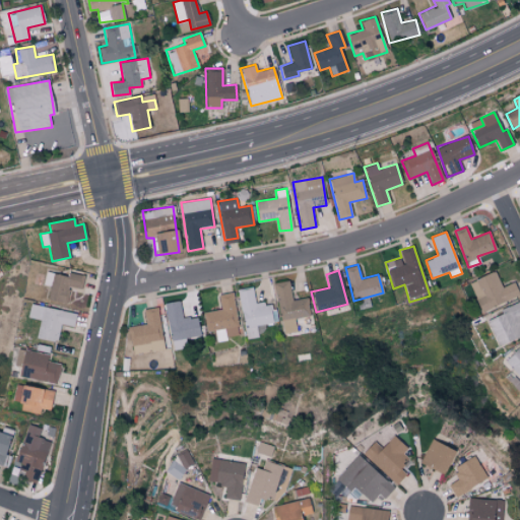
[(513,281),(502,286),(495,270),(468,282),(481,312),(519,295),(513,281)]
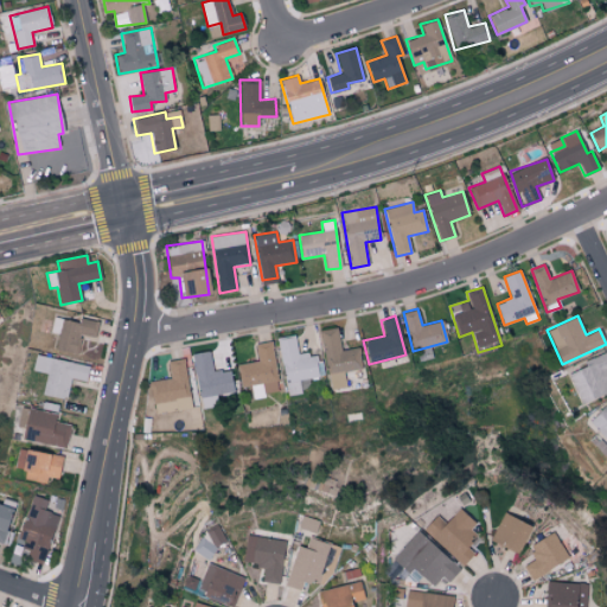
[(78,318),(78,321),(53,317),(50,332),(58,334),(55,350),(76,353),(80,334),(95,338),(97,321),(78,318)]
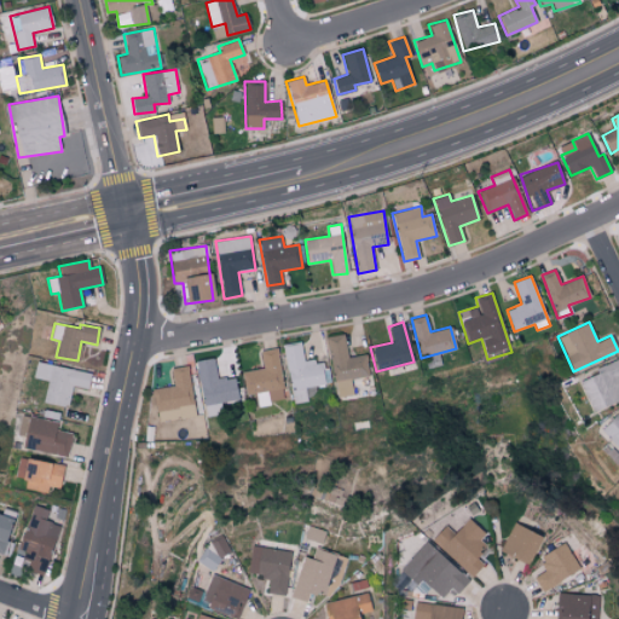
[(328,336),(335,397),(353,394),(351,379),(369,376),(365,354),(346,357),(343,334),(328,336)]
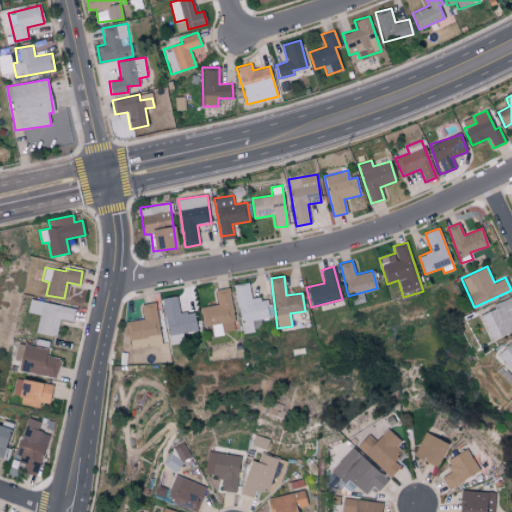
[(269,318),(266,298),(251,300),(249,283),(235,284),(241,333),(254,331),(253,320),(269,318)]
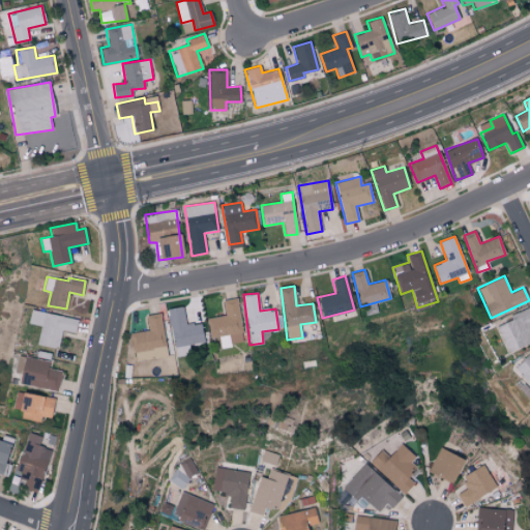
[(243,343),(237,298),(223,300),(225,316),(207,318),(210,339),(219,337),(221,346),(243,343)]
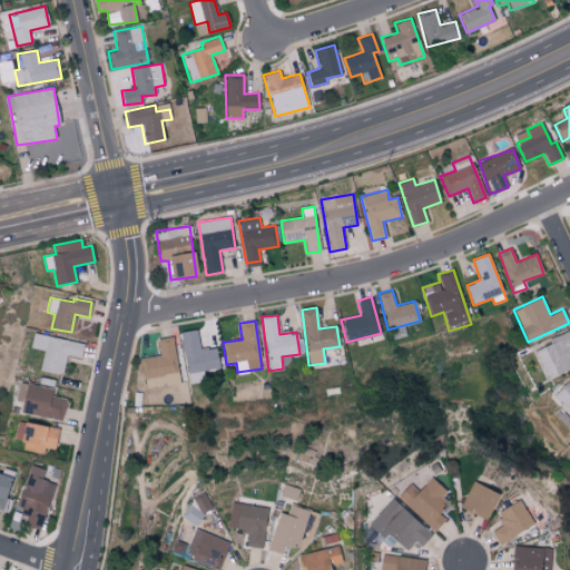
[(218,369),(216,347),(198,350),(196,330),(180,332),(186,373),(218,369)]
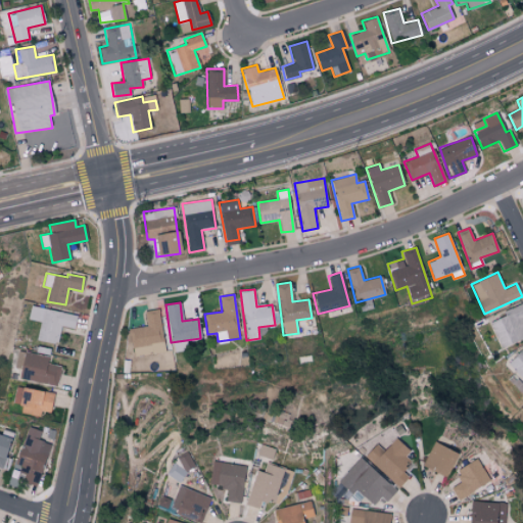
[(501,348),(522,338),(522,319),(522,318),(522,317),(522,302),(503,312),(505,316),(490,322),(501,348)]
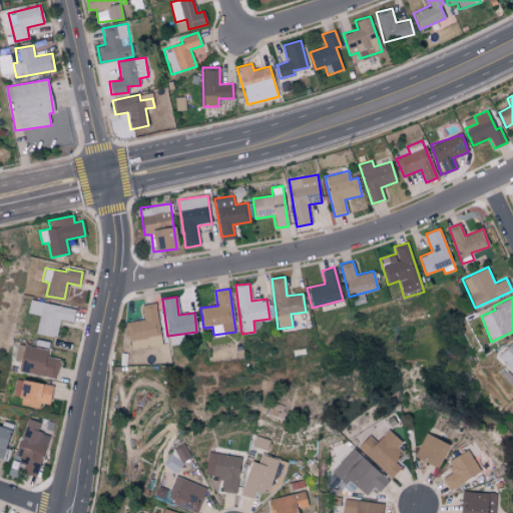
[(35,333),(56,338),(59,320),(73,323),(75,309),(30,300),(27,313),(39,316),(35,333)]
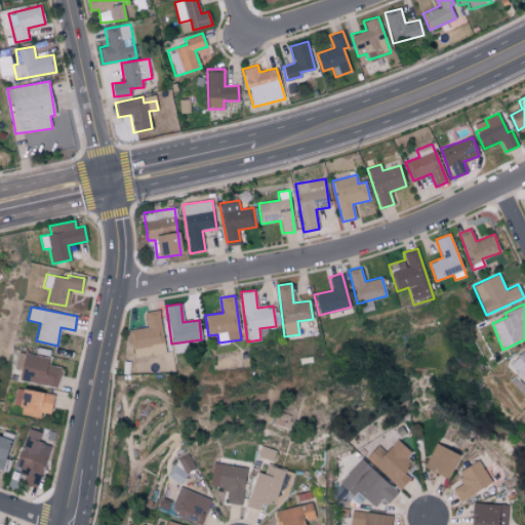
[(133,357),(164,354),(159,310),(145,312),(147,327),(129,329),(133,357)]
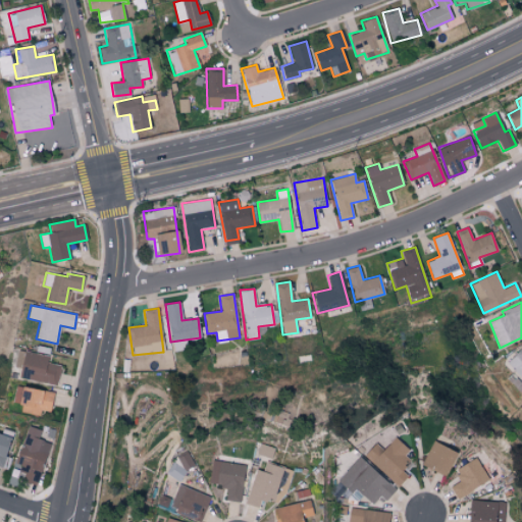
[(521,346),(506,364),(521,378),(521,346)]
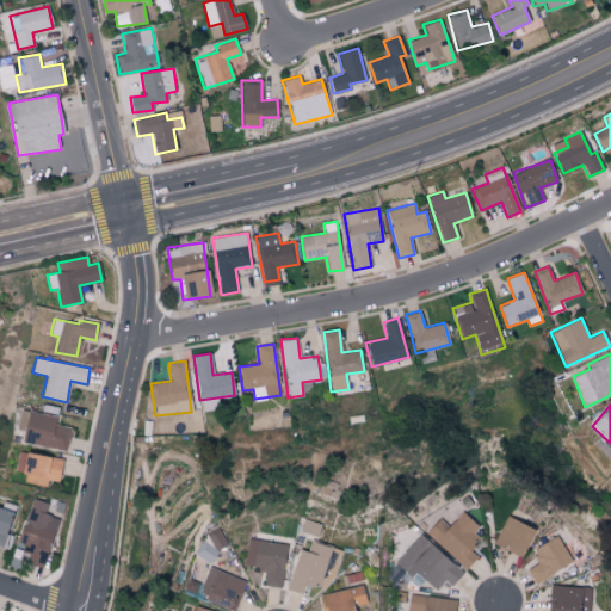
[(23,442),(66,451),(71,427),(55,424),(57,417),(29,411),(23,442)]
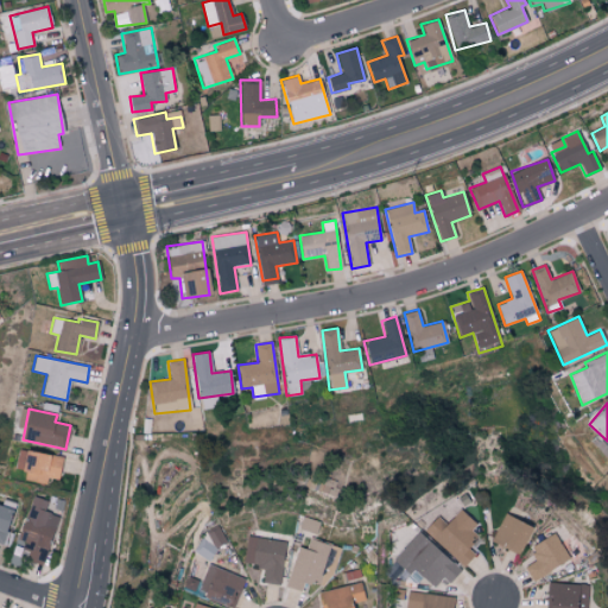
[(62,456),(18,450),(16,469),(26,472),(24,480),(45,482),(46,477),(58,479),(62,456)]
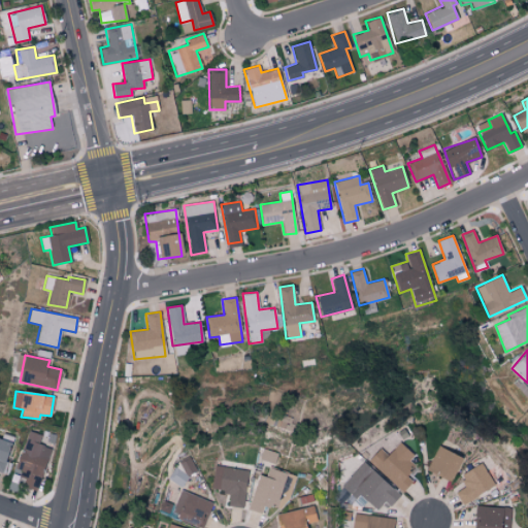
[(13,472),(23,476),(20,485),(36,490),(51,448),(38,443),(41,434),(28,430),(13,472)]
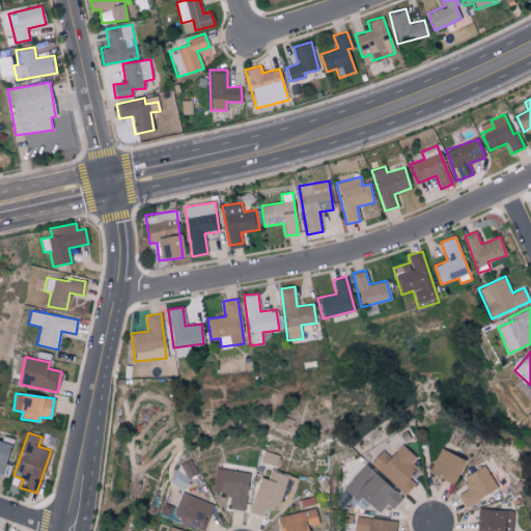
[(10,446),(0,442),(0,475),(6,478),(11,467),(3,464),(10,446)]
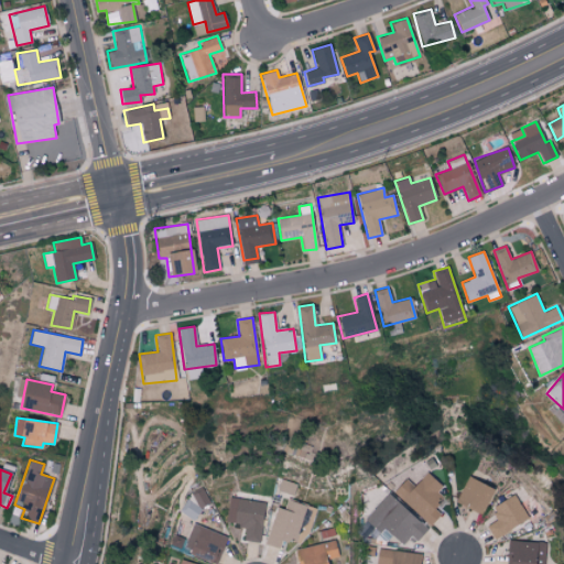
[(430,525),(441,513),(434,507),(442,498),(435,492),(442,486),(426,472),(413,485),(405,478),(393,491),(430,525)]
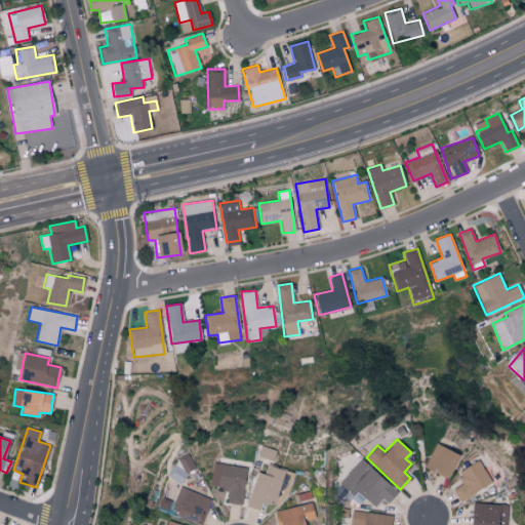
[(423,469),(448,478),(458,453),(434,444),(423,469)]
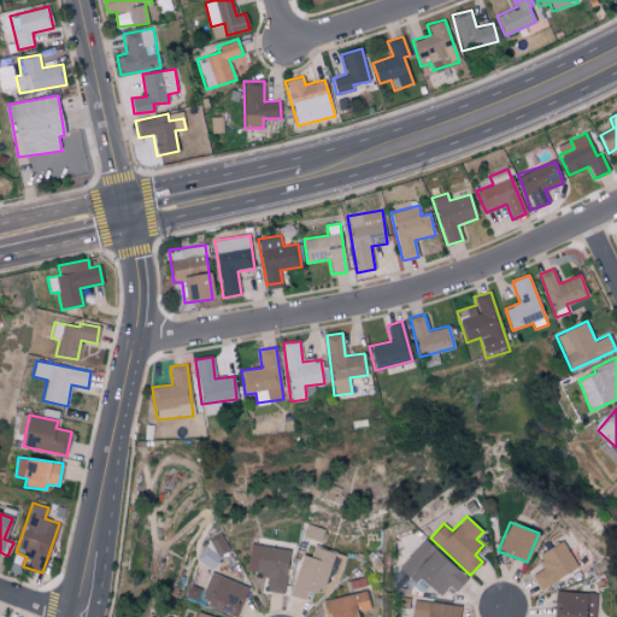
[(301,535),(321,541),(324,529),(305,523),(301,535)]
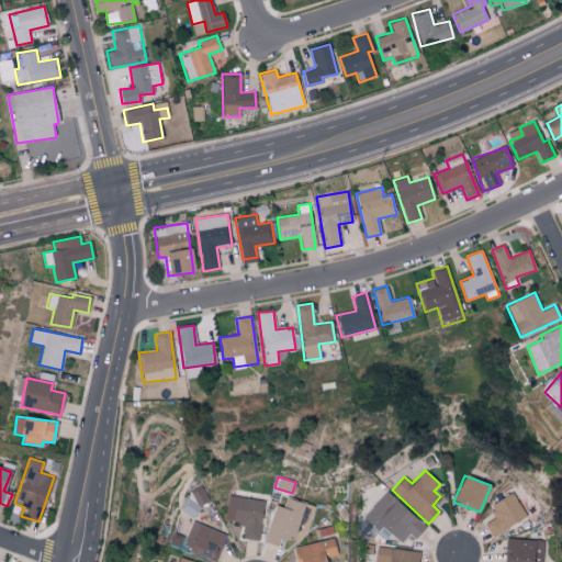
[(362,517),(384,537),(389,532),(402,543),(409,534),(415,539),(426,527),(386,491),(362,517)]
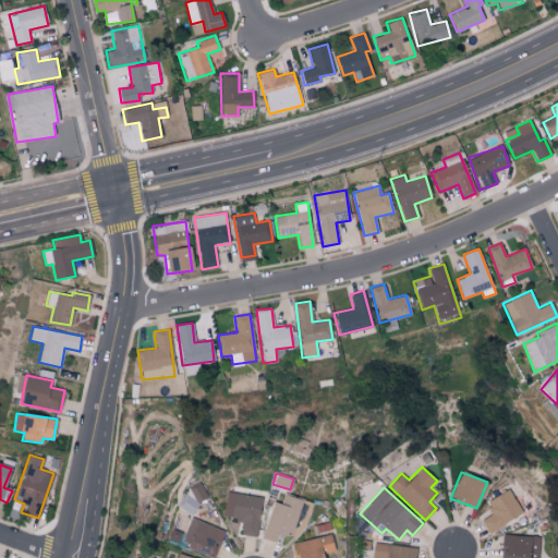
[(522,514),(509,489),(485,500),(492,514),(482,520),(487,531),(522,514)]
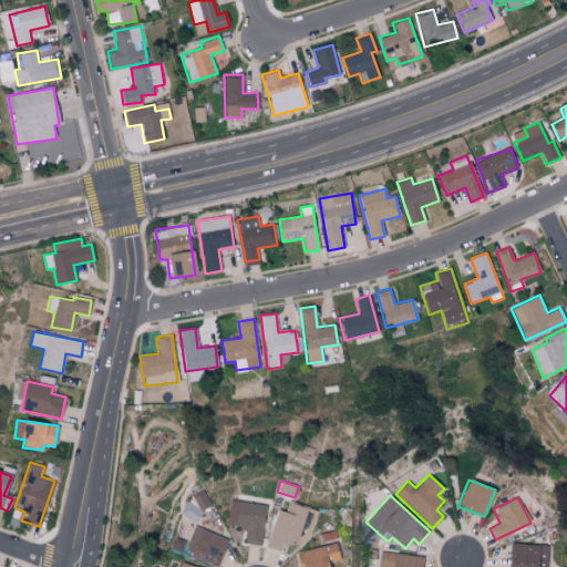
[(245,543),(260,545),(265,504),(229,501),(226,526),(246,528),(245,543)]
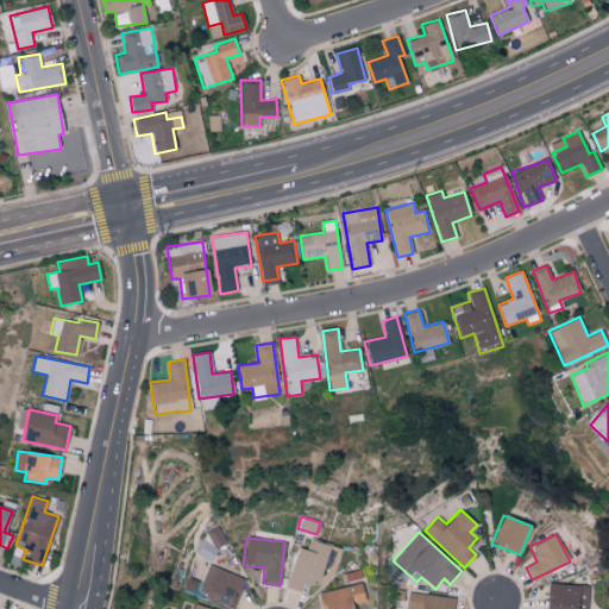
[(333,546),(309,539),(306,550),(297,547),(286,586),(302,591),(305,582),(320,586),(333,546)]
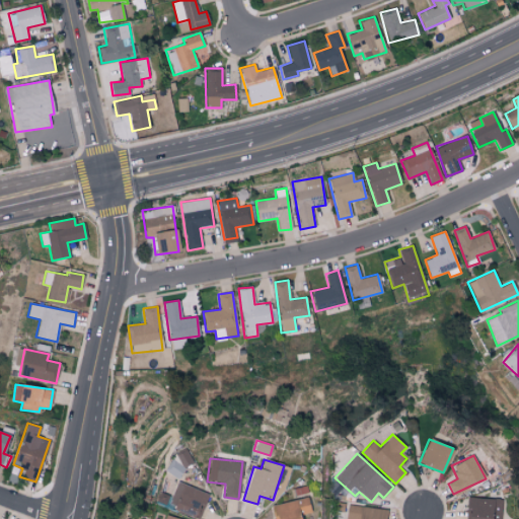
[(299,518),(299,515),(311,513),(307,497),(271,505),(274,518),(299,518)]
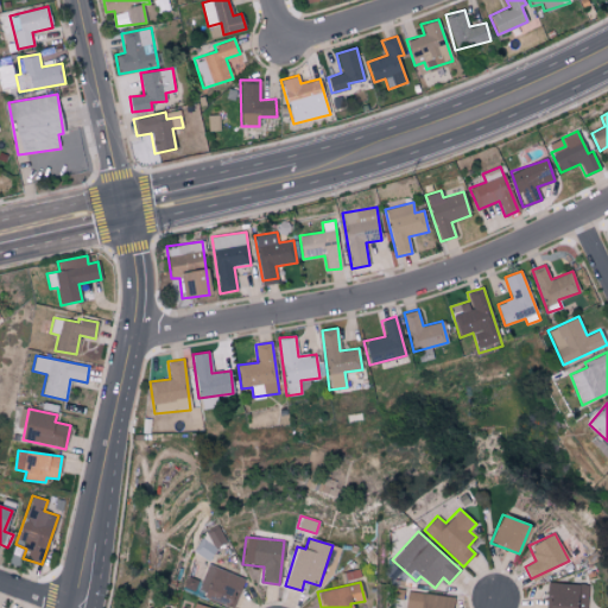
[(583,607),(584,584),(549,583),(546,607),(583,607)]
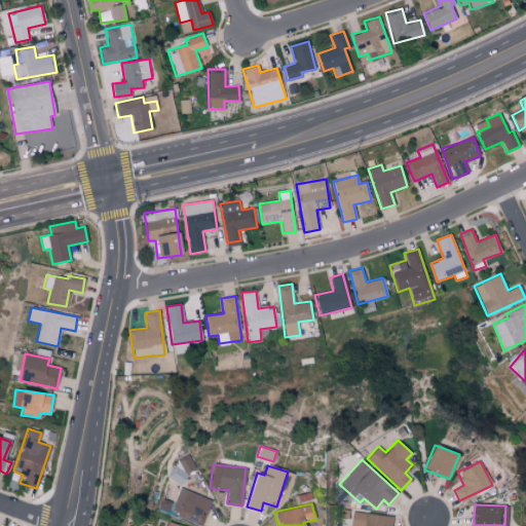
[(388,525),(390,517),(352,511),(349,525),(388,525)]
